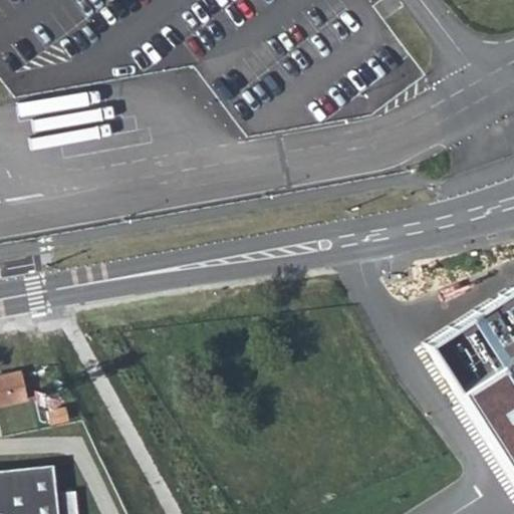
[(513,288),(429,337),(513,467),(513,288)]
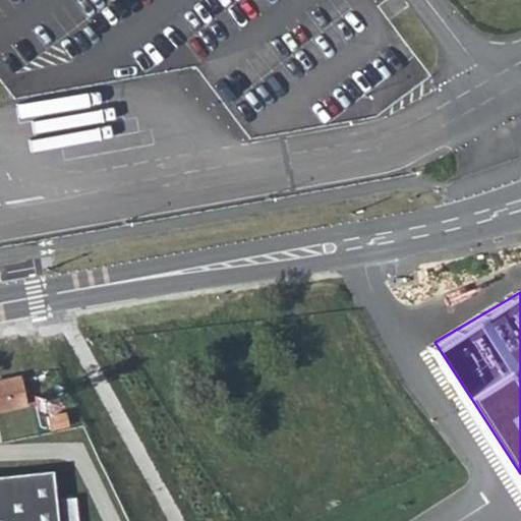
[(19,377),(0,381),(0,409),(25,404),(19,377)]
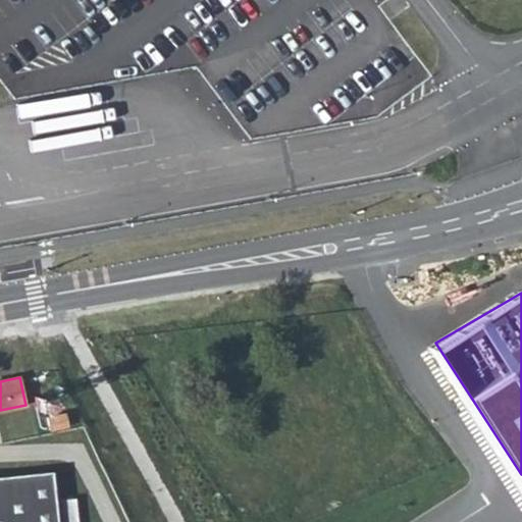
[(63,415),(46,418),(49,431),(66,427),(63,415)]
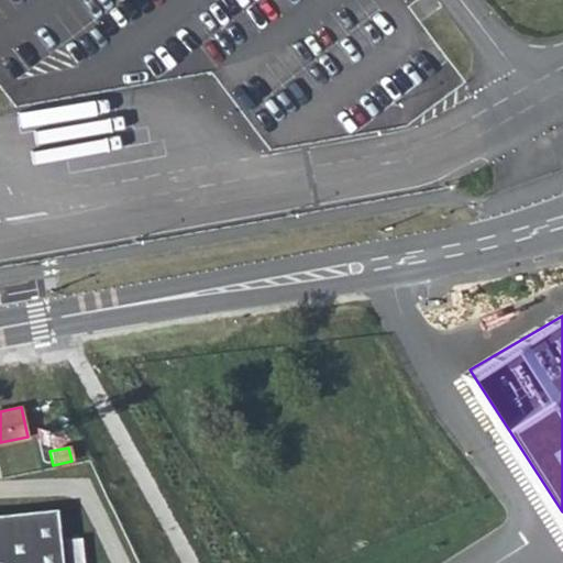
[(0,562),(58,562),(54,508),(0,512),(0,562)]
